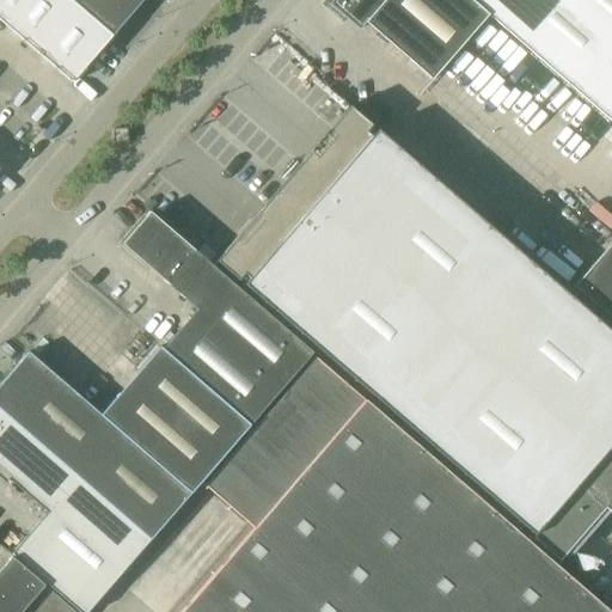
[(0,0),(0,20),(72,84),(112,36),(69,0),(0,0)]
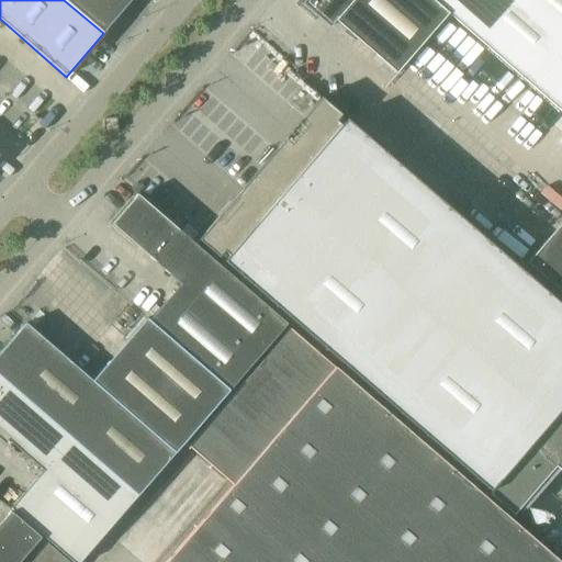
[(64,0),(103,33),(131,0),(64,0)]
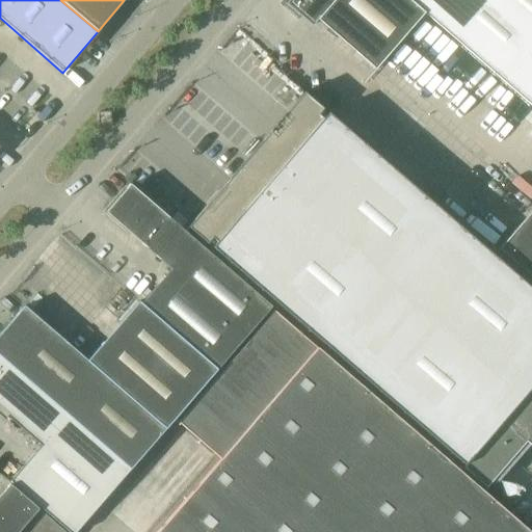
[(375,70),(425,12),(409,0),(289,0),(286,4),(312,26),(318,20),(375,70)]
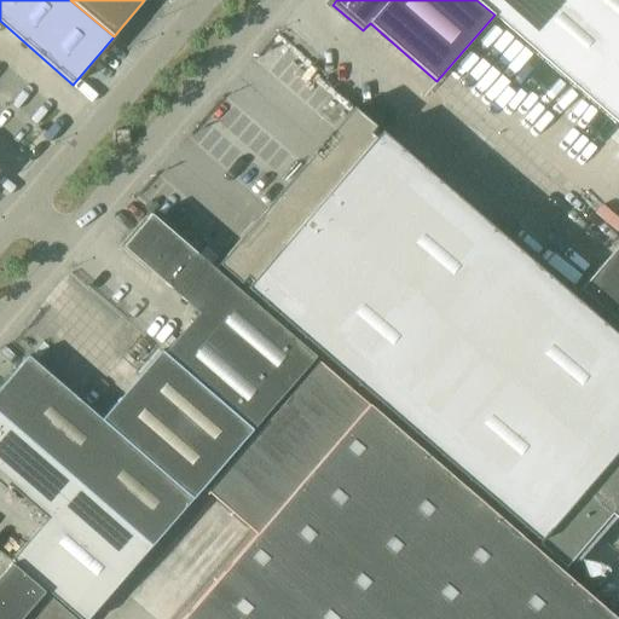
[(618,0),(476,0),(495,15),(618,123),(618,0)]
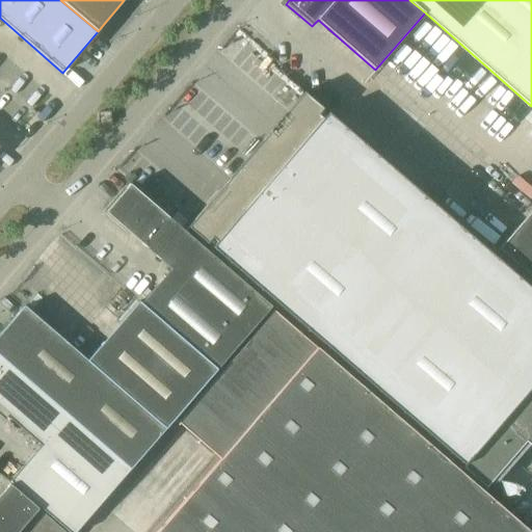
[(462,466),(531,384),(531,290),(304,92),(187,227),(462,466)]
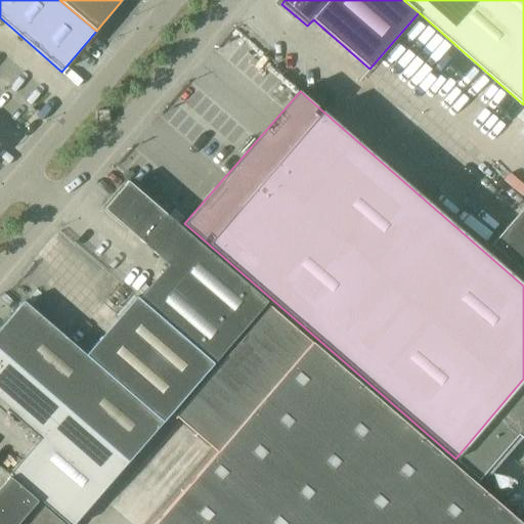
[(98,123),(111,122),(110,110),(97,111),(98,123)]
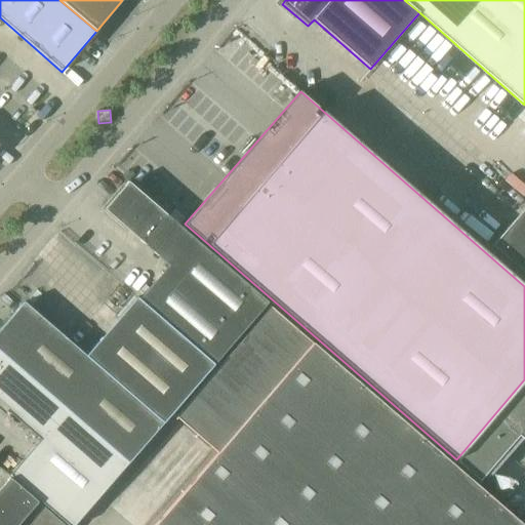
[(169,266),(139,299),(214,365),(268,303),(128,182),(105,209),(105,210),(169,266)]
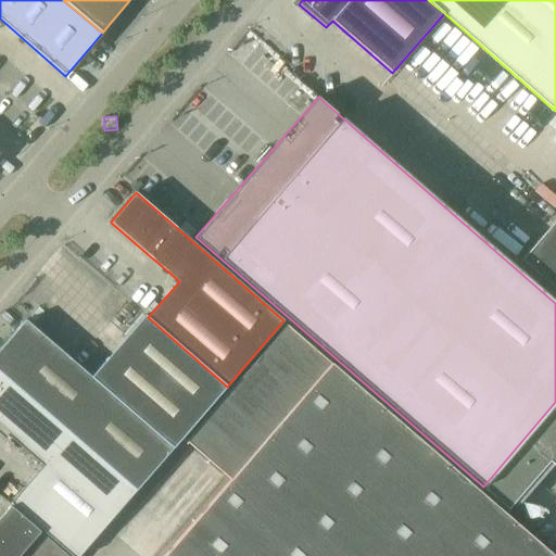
[(555,219),(521,260),(555,290),(555,219)]
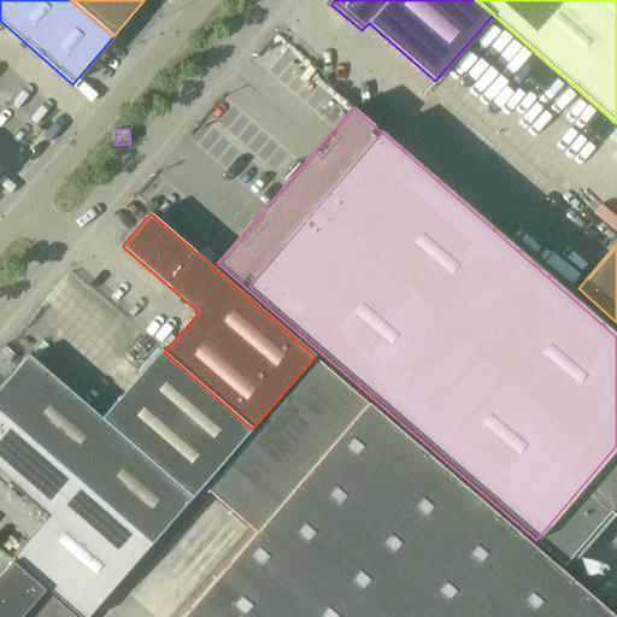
[(29,356),(0,387),(0,412),(152,545),(252,429),(164,352),(160,350),(101,418),(29,356)]
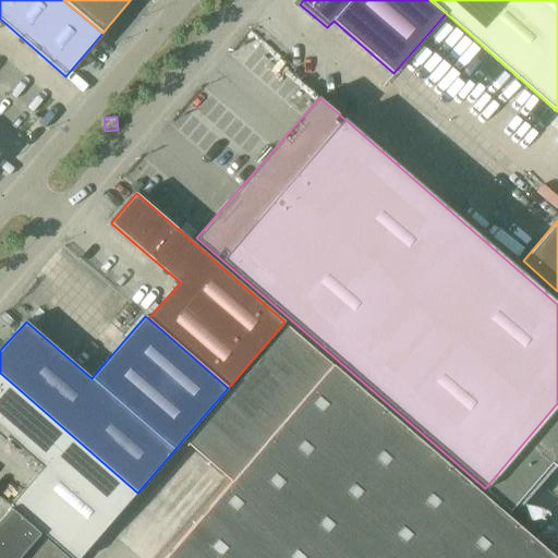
[(231,482),(165,557),(556,557),(288,326),(186,443),(231,482)]
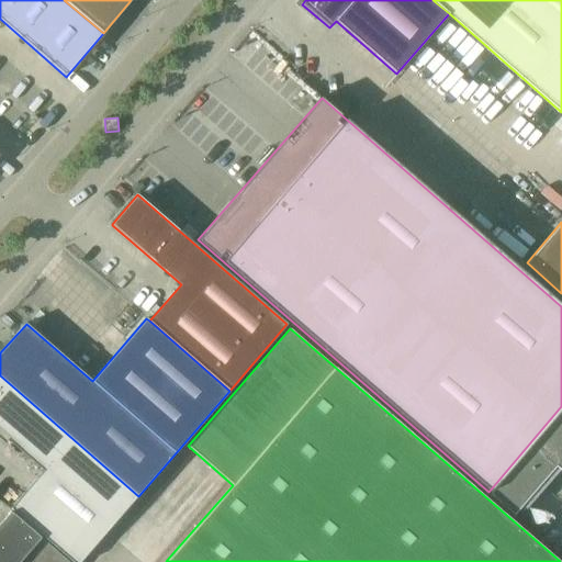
[(0,375),(0,438),(6,444),(9,440),(44,470),(14,505),(79,561),(80,561),(138,496),(0,375)]
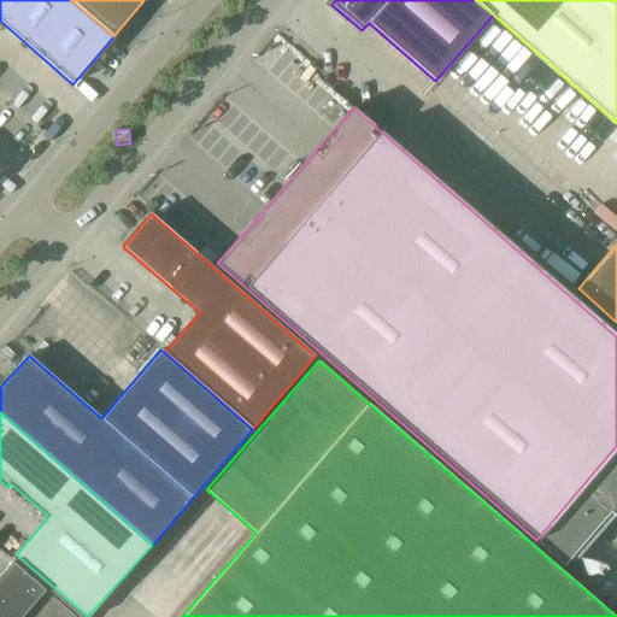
[(616,450),(538,542),(564,565),(610,512),(616,518),(616,450)]
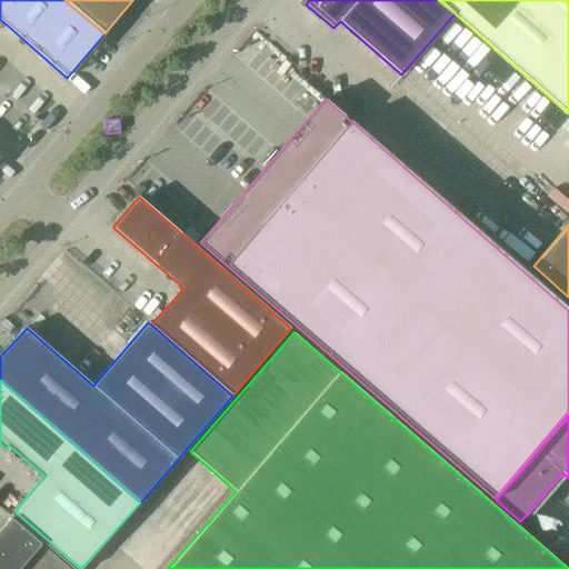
[(0,568),(70,568),(15,520),(0,537),(0,568)]
